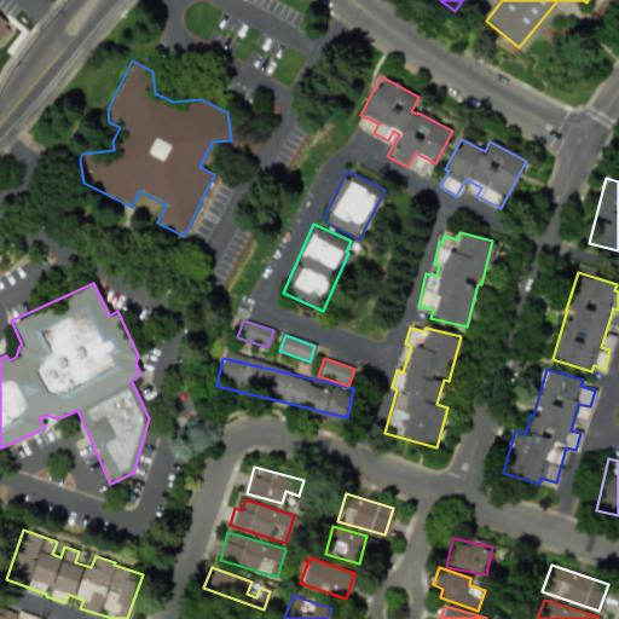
[(34,618),(0,608),(0,618),(34,618)]
